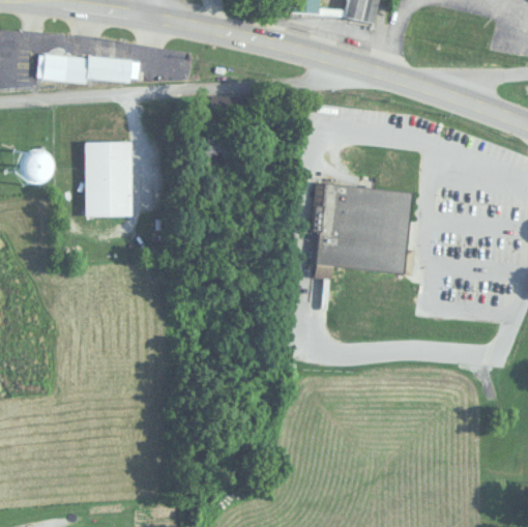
[(293,0),(293,12),(320,13),(320,0),(293,0)]
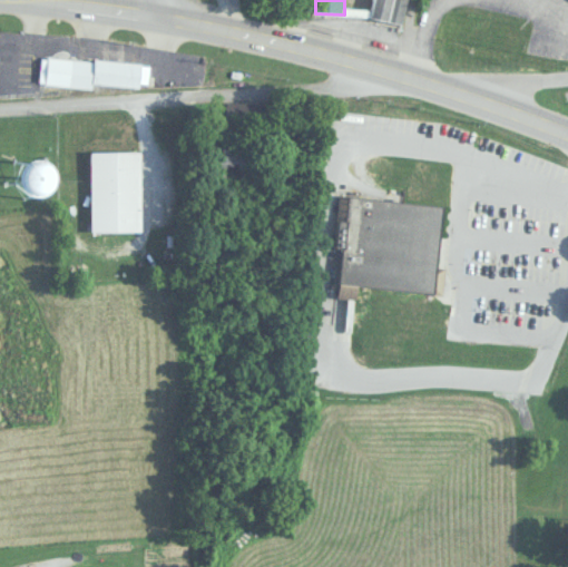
[(373,0),(370,21),(402,28),(407,0),(373,0)]
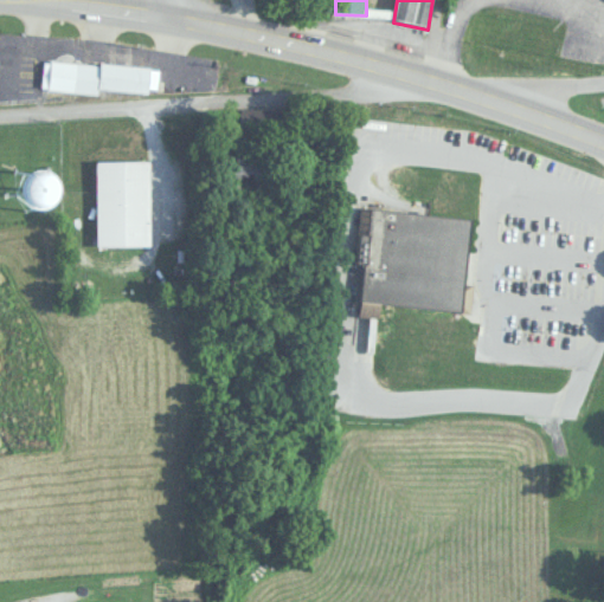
[(153,69),(51,62),(49,92),(98,96),(98,91),(151,96),(153,69)]
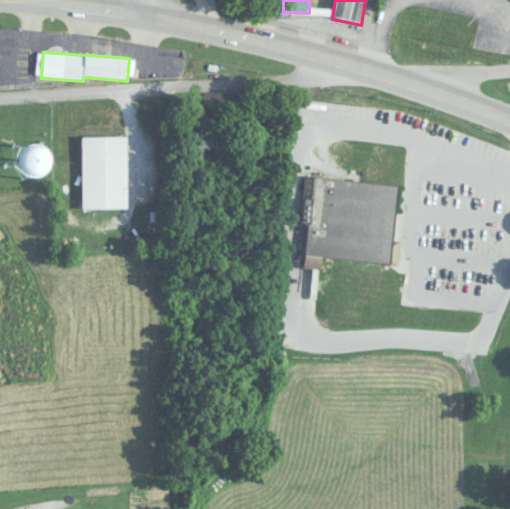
[(82,209),(128,209),(128,137),(82,137),(82,209)]
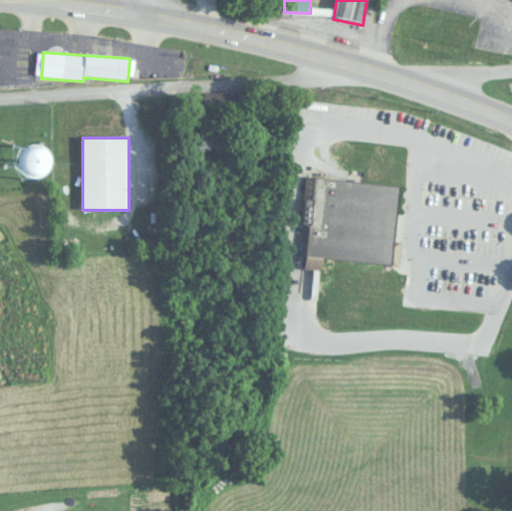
[(305,269),(322,270),(322,260),(395,265),(401,185),(305,178),(302,225),(308,226),(305,269)]
